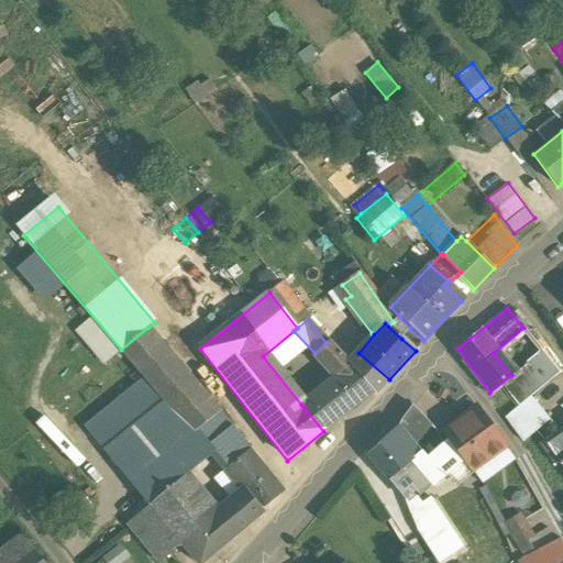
[(216,416),(147,328),(121,350),(167,404),(192,433),(197,430),(216,416)]
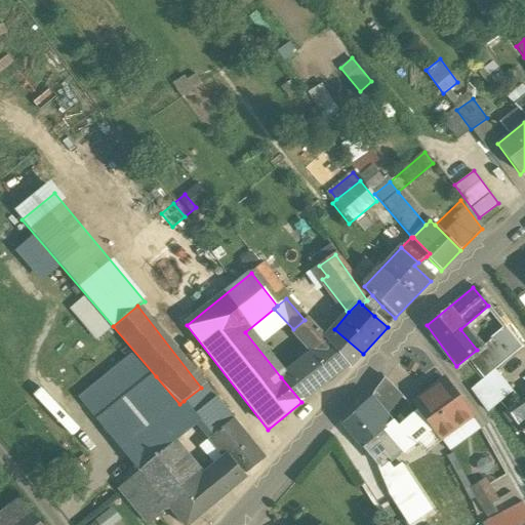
[(395,318),(382,307),(374,316),(388,327),(395,318)]
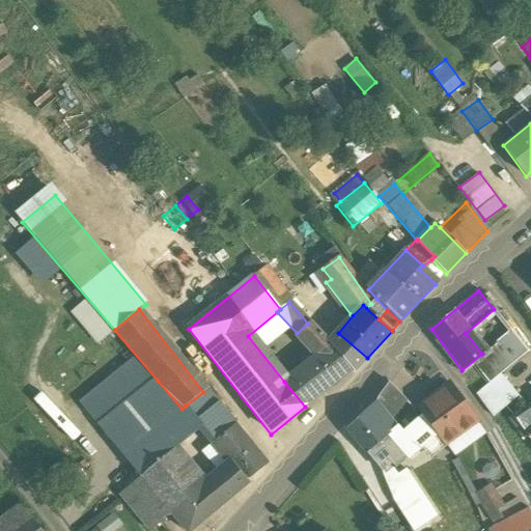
[(317,356),(284,382),(305,407),(352,369),(329,343),(329,342),(308,324),(297,333),(317,356)]
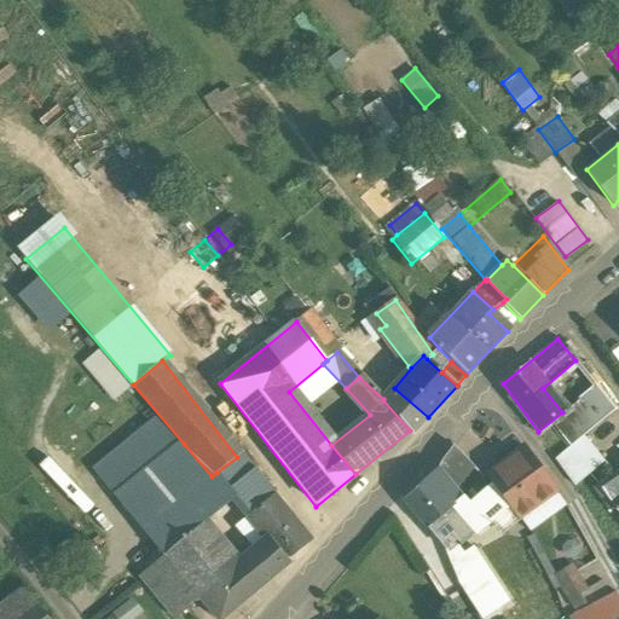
[(428,417),(394,388),(383,400),(410,431),(414,434),(428,417)]
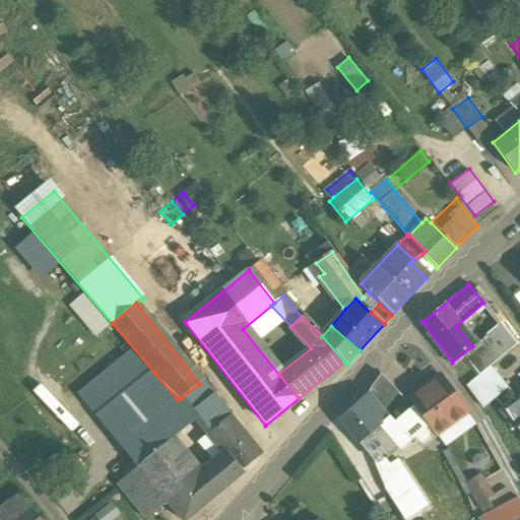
[(501,327),(473,349),(489,369),(516,346),(501,327)]
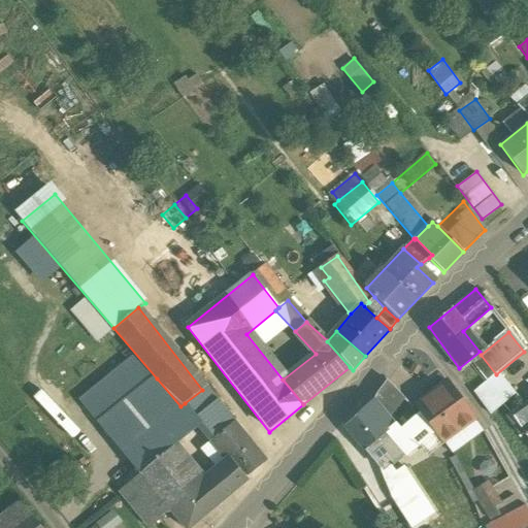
[(137,357),(80,402),(100,425),(157,378),(137,357)]
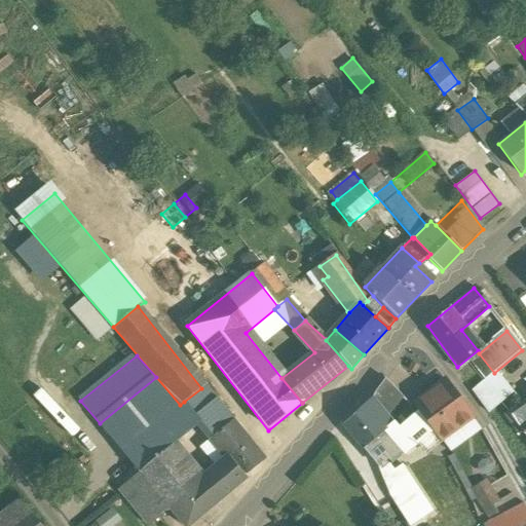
[(156,377),(100,423),(125,455),(157,429),(182,409),(180,405),(156,377)]
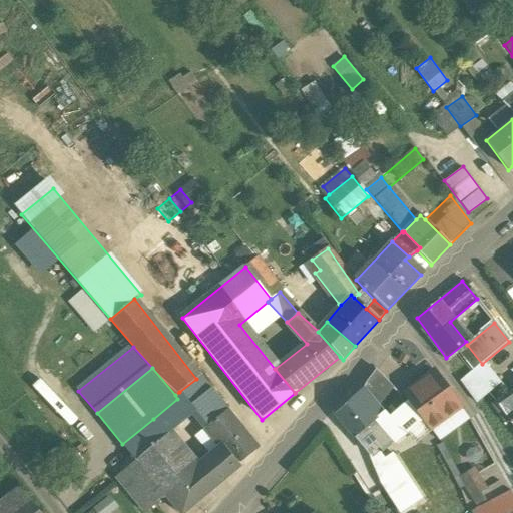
[(388,383),(376,370),(367,382),(380,393),(388,383)]
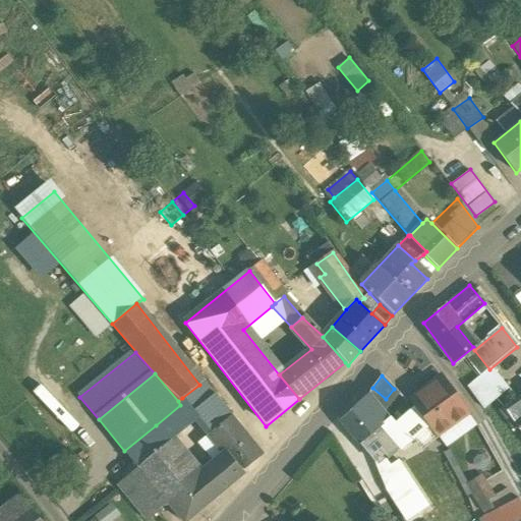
[(441,379),(411,400),(429,424),(438,436),(466,415),(441,379)]
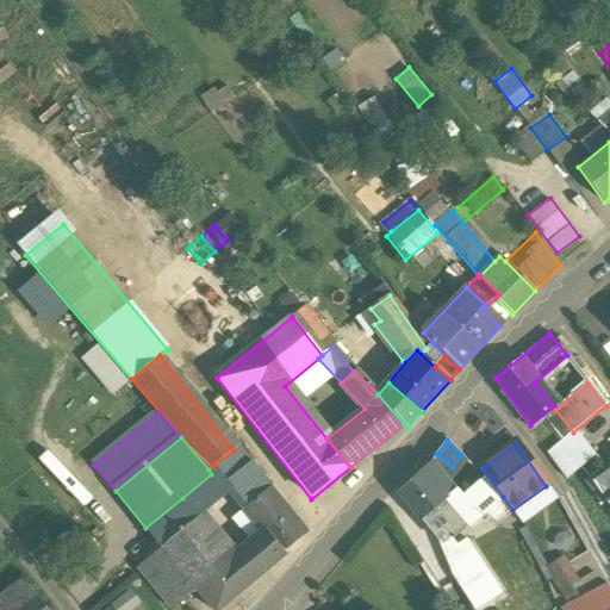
[(234,450),(213,466),(225,481),(251,462),(238,446),(234,450)]
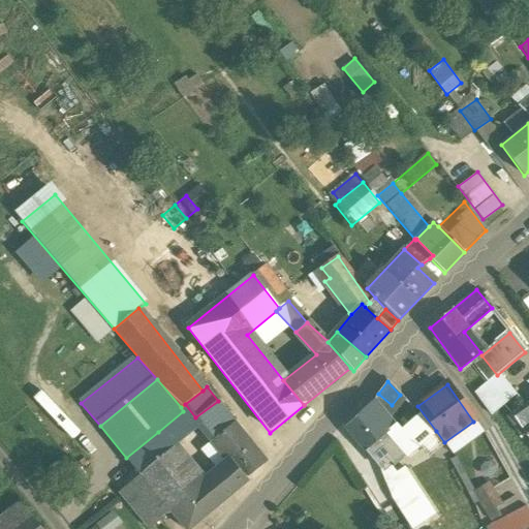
[(392,405),(378,394),(374,403),(384,415),(392,405)]
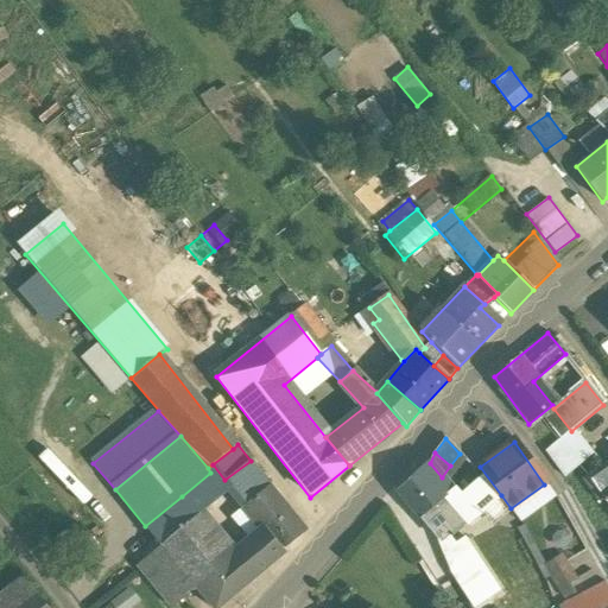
[(270,486),(251,461),(225,480),(245,505),(270,486)]
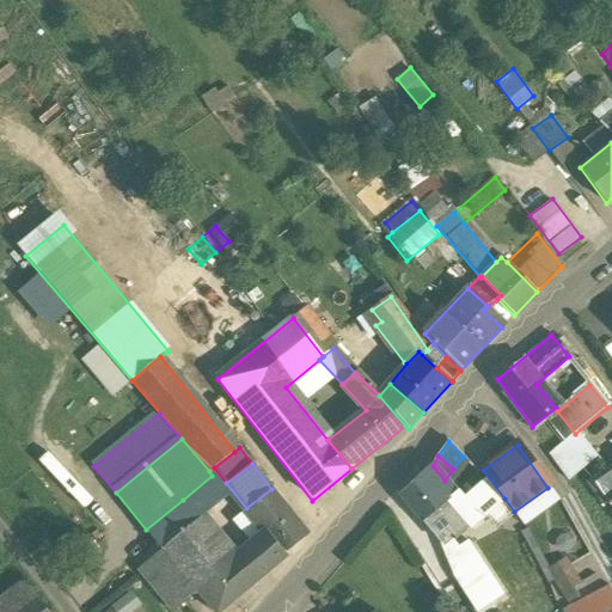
[(611,464),(586,483),(601,505),(606,501),(611,508),(611,464)]
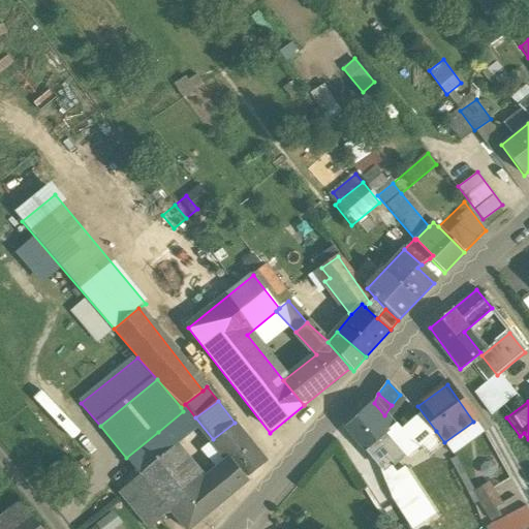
[(374,403),(345,427),(384,474),(392,469),(436,431),(421,415),(399,433),(384,415),(374,403)]
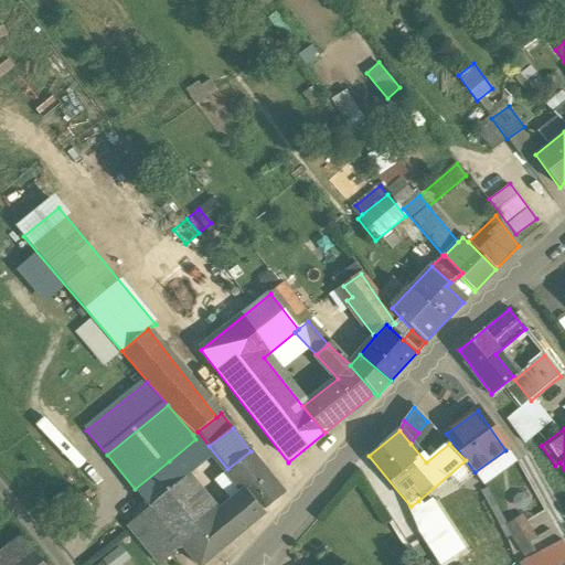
[(281,491),(251,451),(227,469),(243,490),(225,505),(244,529),(263,513),(259,509),(281,491)]
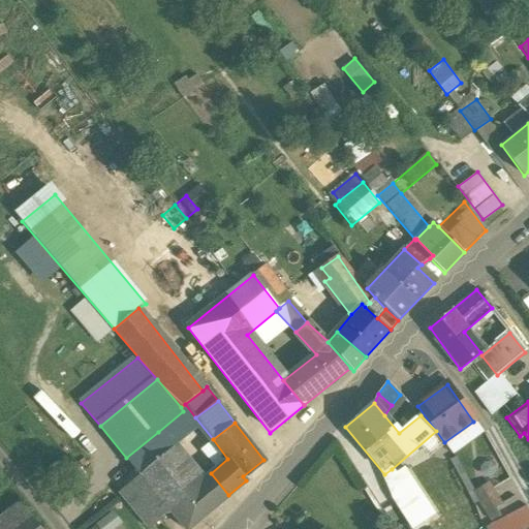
[(200,483),(158,432),(126,458),(184,528),(189,528),(218,504),(200,483)]
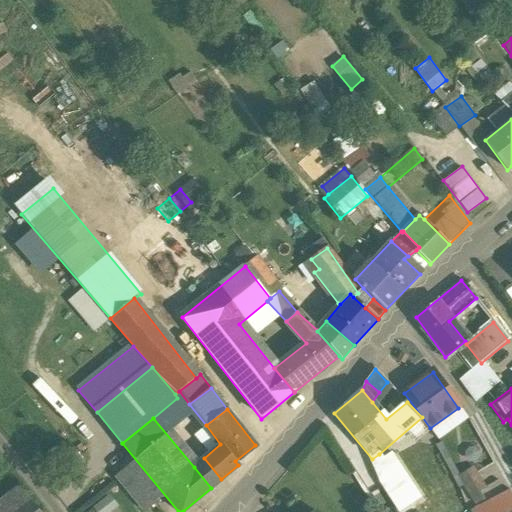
[(379,484),(397,511),(401,511),(421,499),(391,454),(383,459),(379,454),(372,459),(379,484)]
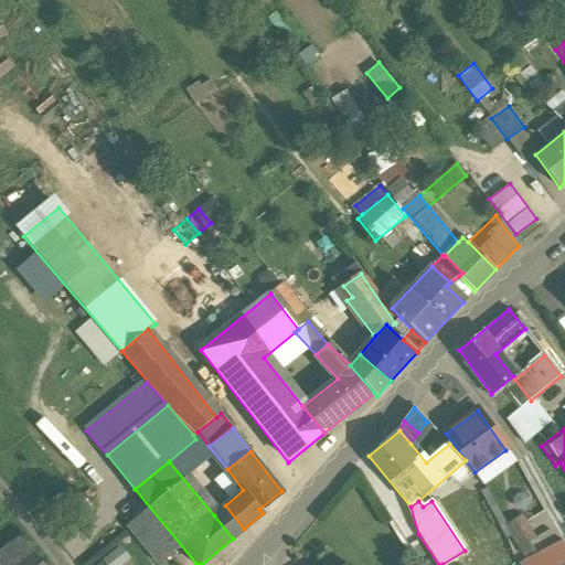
[(244,529),(225,505),(214,515),(233,539),(244,529)]
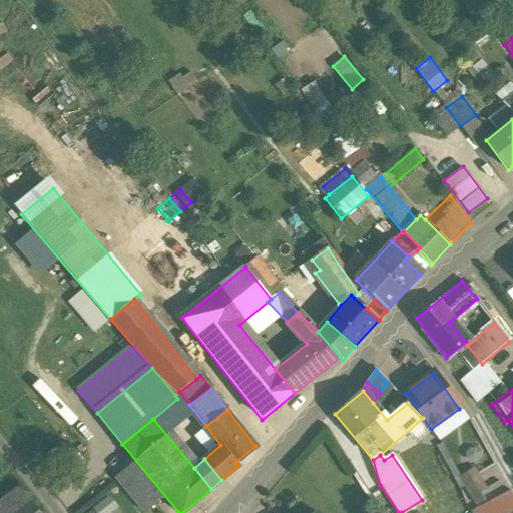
[(150,512),(167,499),(139,466),(123,480),(150,512)]
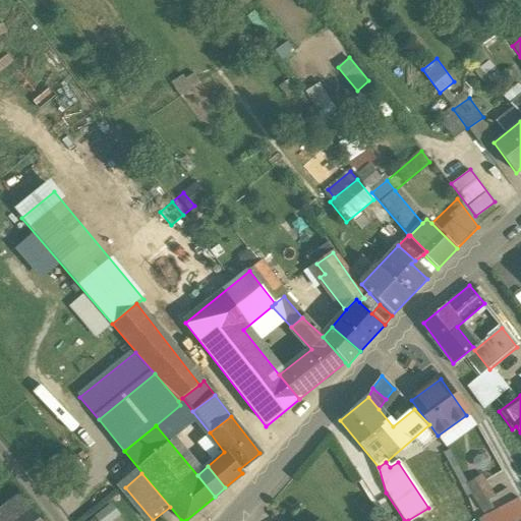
[(486,482),(474,489),(483,507),(496,500),(486,482)]
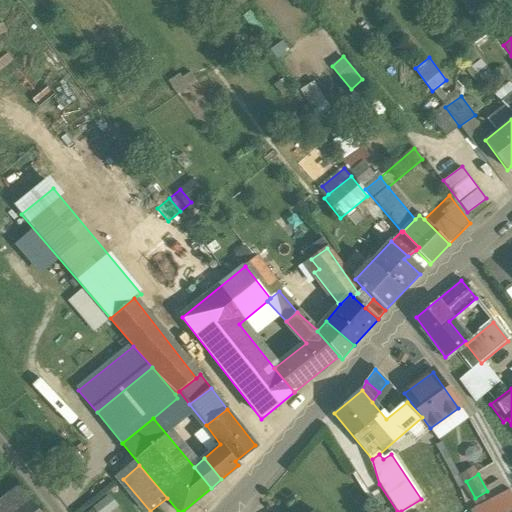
[(87,509),(89,511),(110,511),(120,506),(112,494),(87,509)]
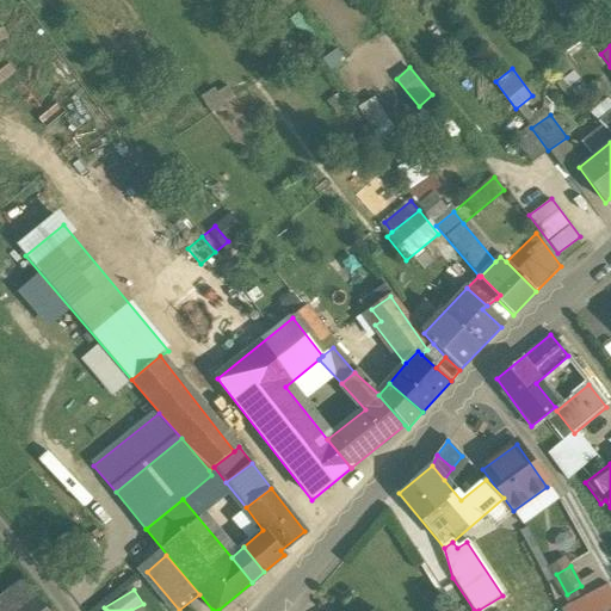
[(47,610),(37,597),(19,610),(47,610)]
